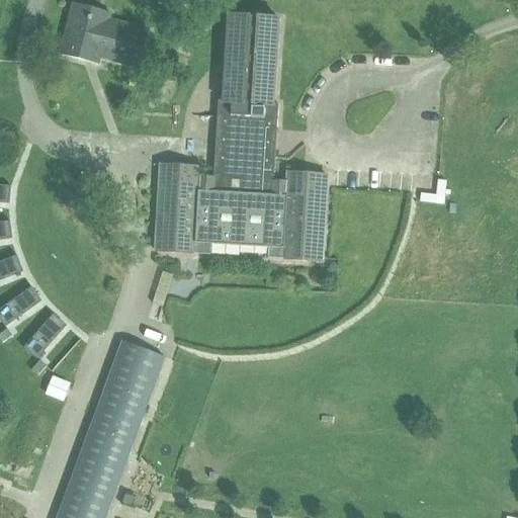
[(75,5),(64,49),(61,59),(98,68),(100,58),(141,68),(150,32),(96,18),(98,10),(75,5)]
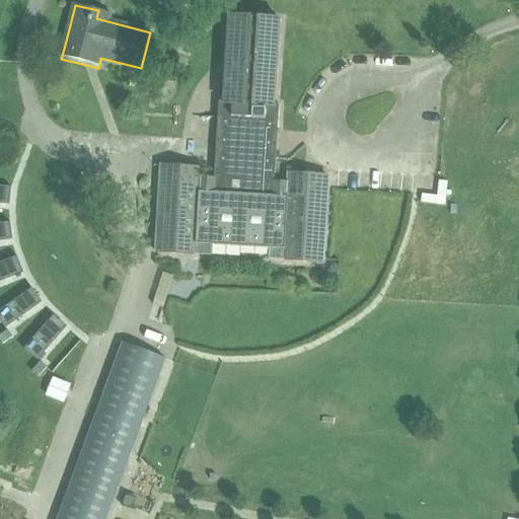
[(228,16),(223,101),(219,101),(214,181),(201,180),(201,169),(161,166),(156,253),(211,256),(211,244),(270,248),(269,260),(322,263),(328,176),(288,174),(288,186),(274,186),(279,105),(275,105),(280,19),(228,16)]
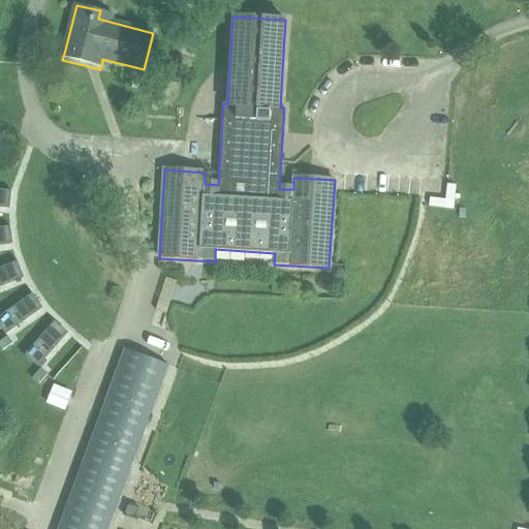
[(433,195),(432,206),(458,209),(461,184),(450,182),(448,197),(433,195)]
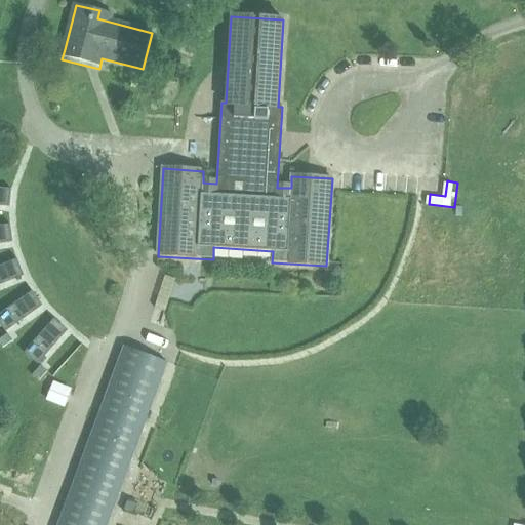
[(0,206),(2,206),(9,207),(11,192),(11,191),(11,190),(0,189),(0,206)]
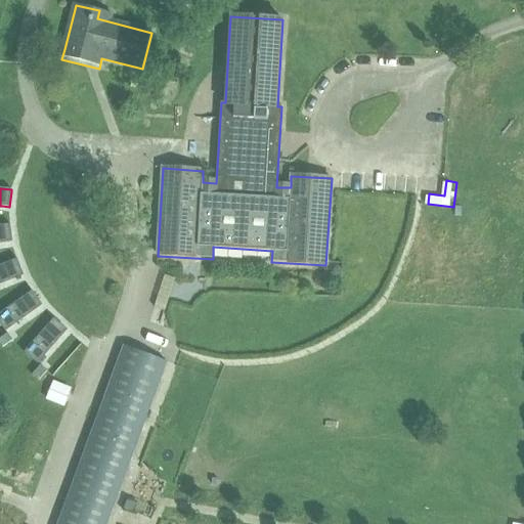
[(0,225),(0,243),(3,244),(12,242),(10,225),(10,224),(0,225)]
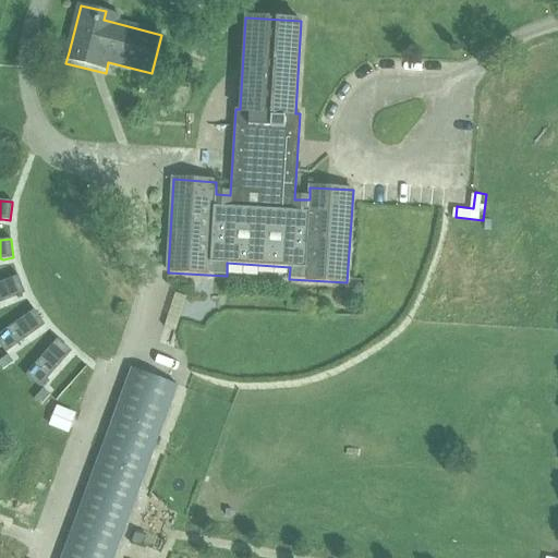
[(0,282),(0,303),(1,303),(17,296),(25,293),(19,277),(19,276),(0,282)]
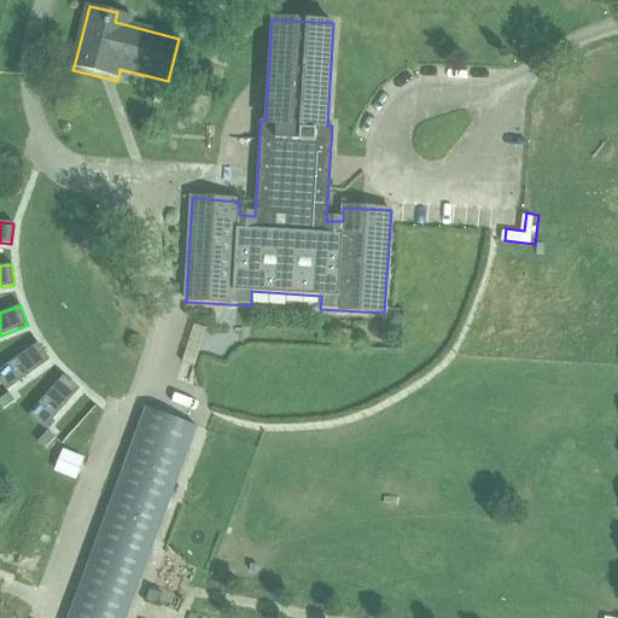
[(15,360),(0,369),(0,380),(1,382),(7,391),(23,379),(42,366),(50,361),(39,345),(39,344),(39,343),(15,360)]
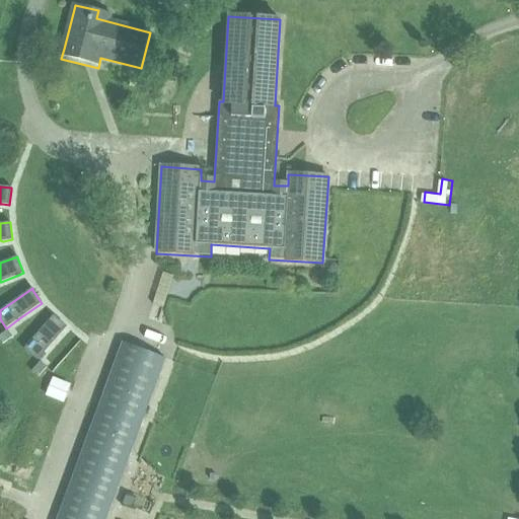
[(165,300),(155,297),(152,305),(163,308),(165,300)]
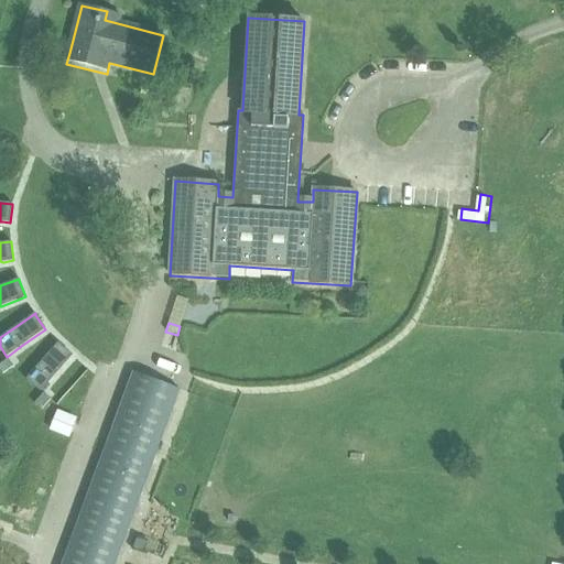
[(41,364),(26,380),(28,380),(34,386),(41,391),(53,378),(72,356),(58,344),(60,344),(58,343),(41,364)]
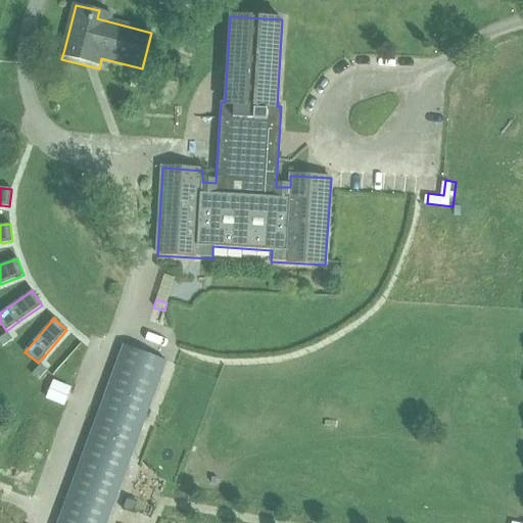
[(8,333),(0,338),(0,343),(2,347),(12,340),(8,333)]
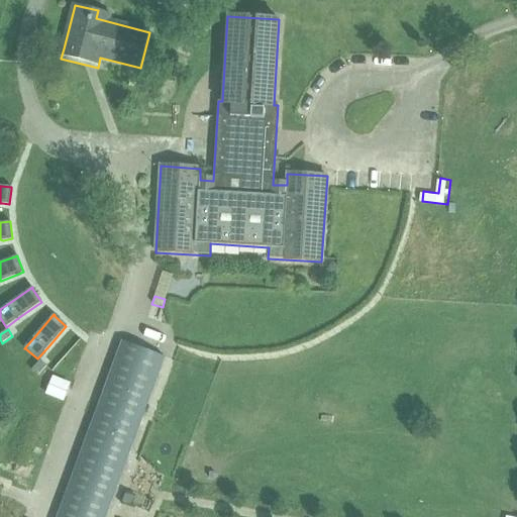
[(105,516),(165,357),(123,342),(59,516),(105,516)]
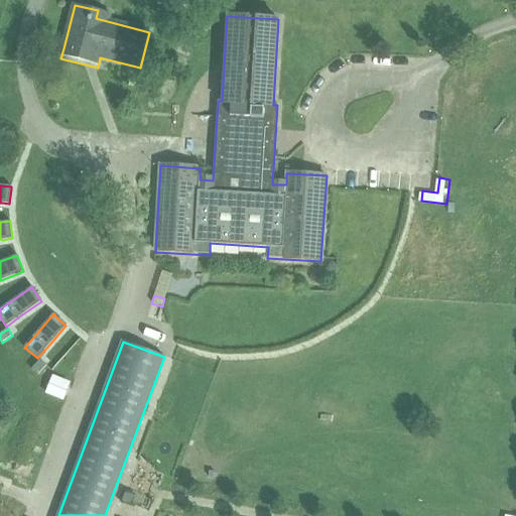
[(40,360),(31,370),(38,375),(46,366),(40,360)]
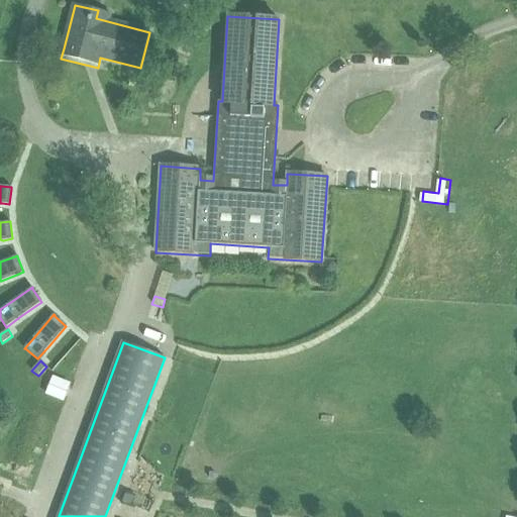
[(53,379),(46,394),(61,399),(67,384),(53,379)]
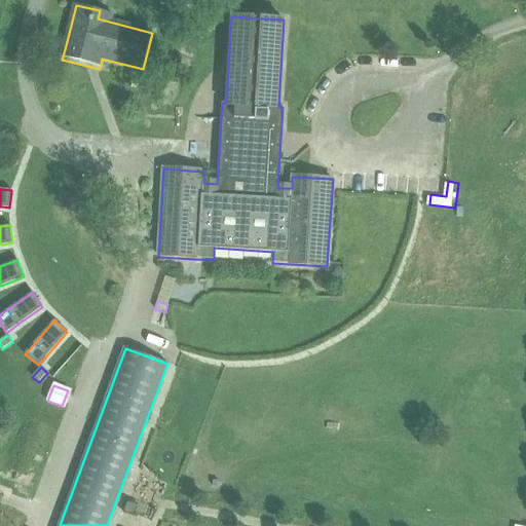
All buildings are outlined.
